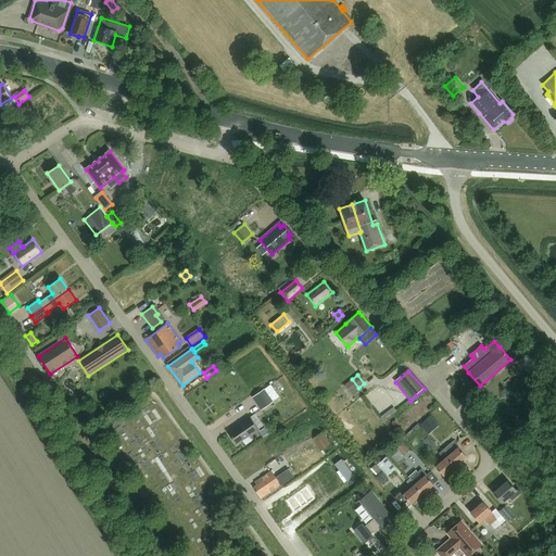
[(349,382),(344,386),(353,396),(361,390),(358,388),(352,379),(349,382)]
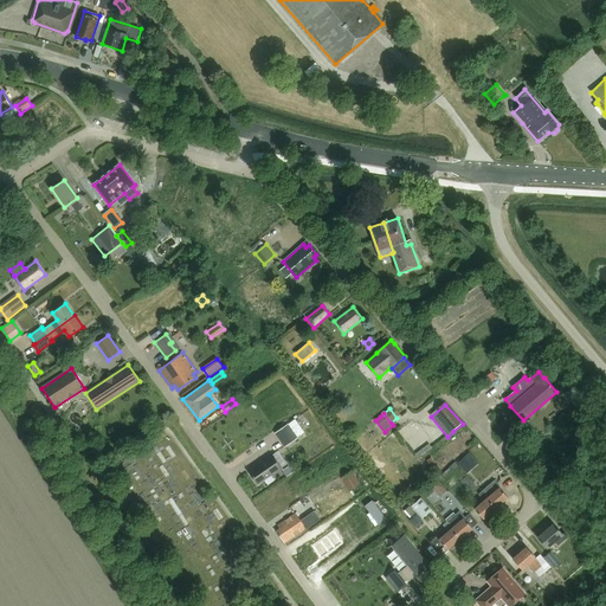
[(295,421),(277,433),(285,446),(304,433),(295,421)]
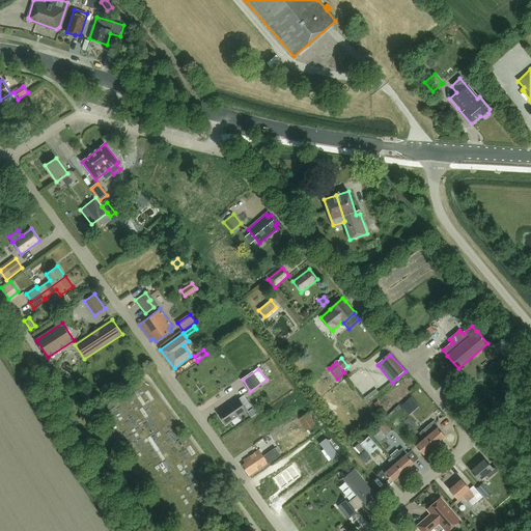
[(375,390),(364,398),(367,401),(378,393),(375,390)]
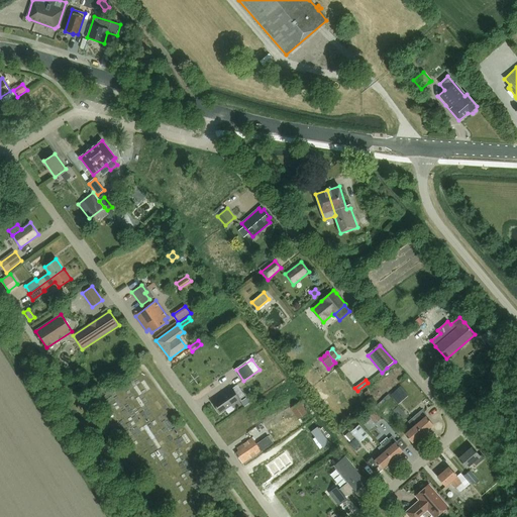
[(212,402),(220,413),(232,405),(233,406),(240,400),(231,387),(224,393),(225,394),(212,402)]
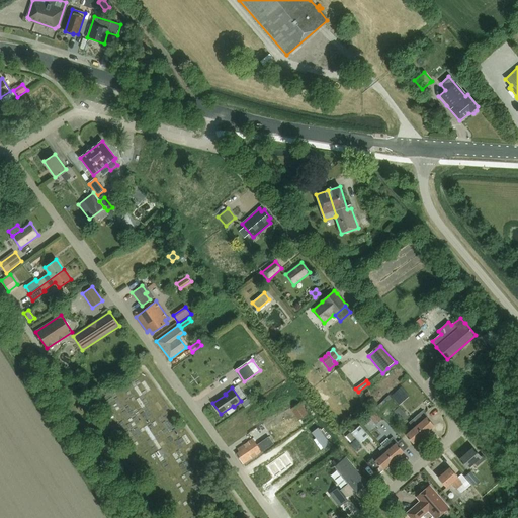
[(396,392),(391,396),(395,401),(397,403),(407,394),(401,387),(396,392)]
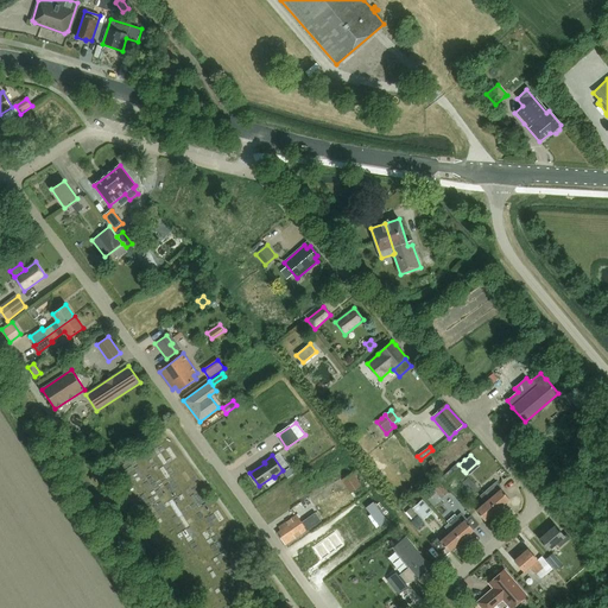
[(290,468),(284,472),(287,477),(293,474),(290,468)]
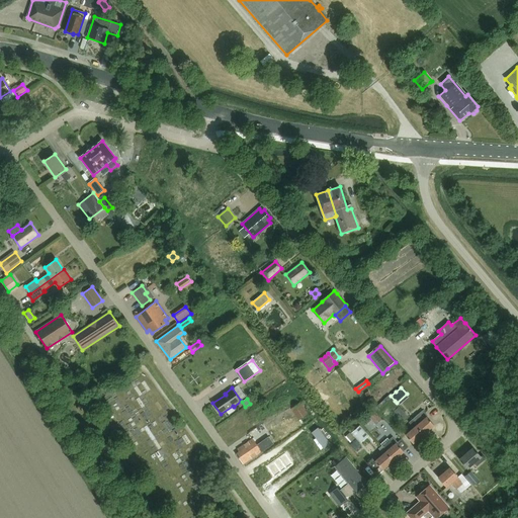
[(300,403),(291,409),(299,421),(309,414),(306,410),(300,403)]
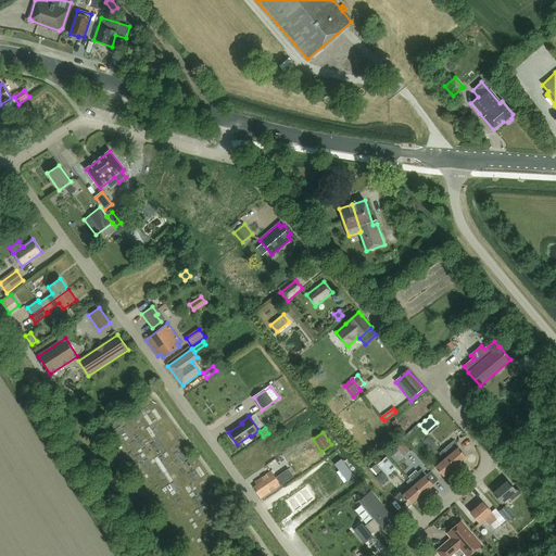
[(429,437),(424,441),(432,452),(438,446),(429,437)]
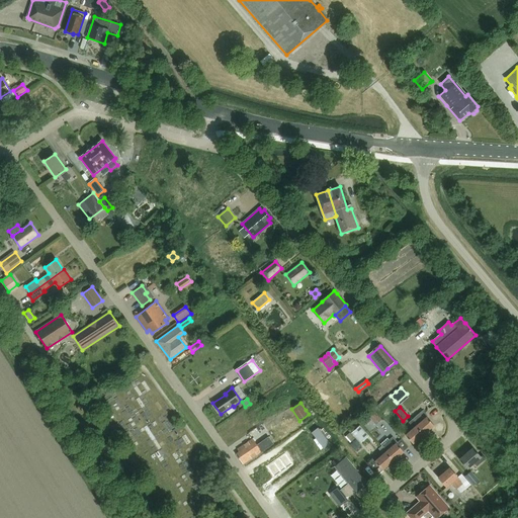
[(381,419),(374,410),(368,415),(375,424),(381,419)]
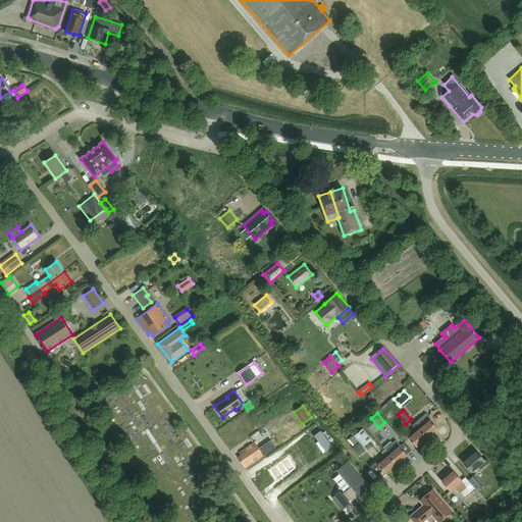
[(420,429),(427,437),(437,428),(430,420),(431,419),(426,414),(416,423),(421,428),(420,429)]
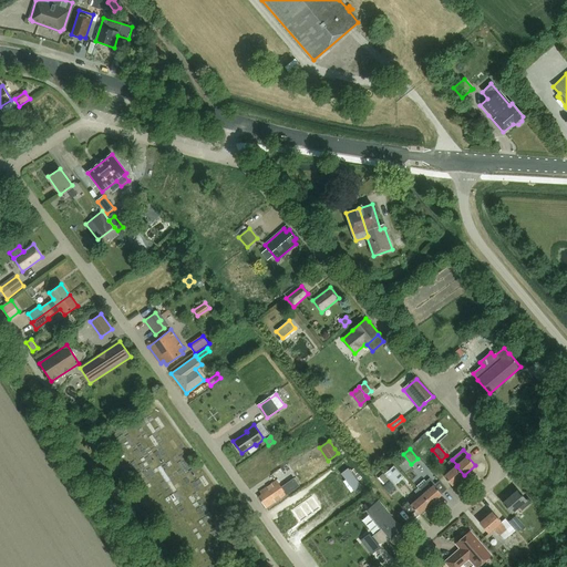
[(456,466),(457,465),(452,460),(449,463),(453,468),(444,476),(452,485),(464,475),(456,466)]
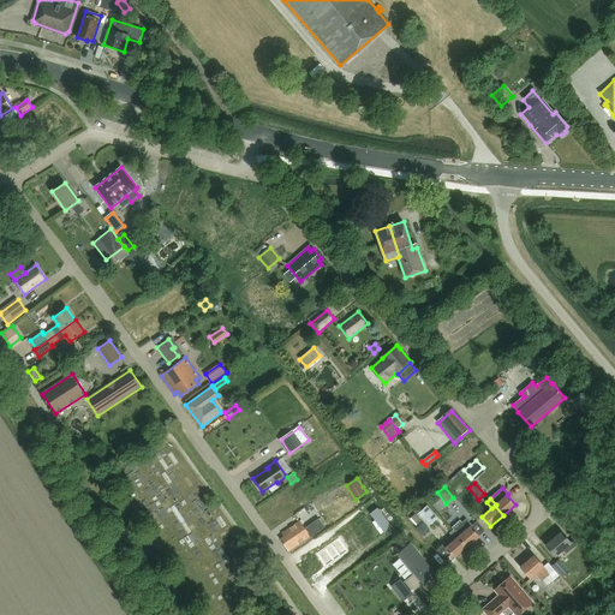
[(427,505),(418,514),(429,525),(439,517),(427,505)]
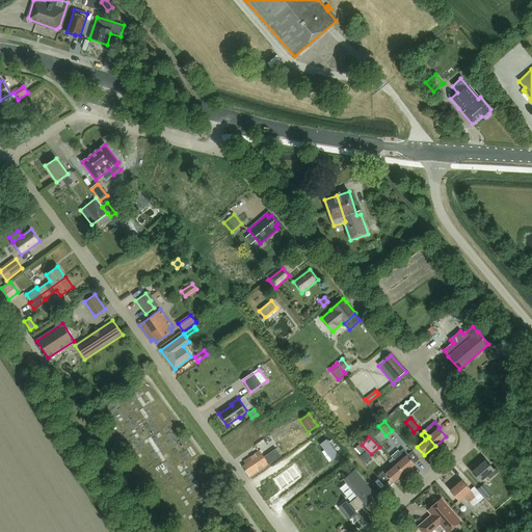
[(264,455),(270,463),(282,455),(276,447),(264,455)]
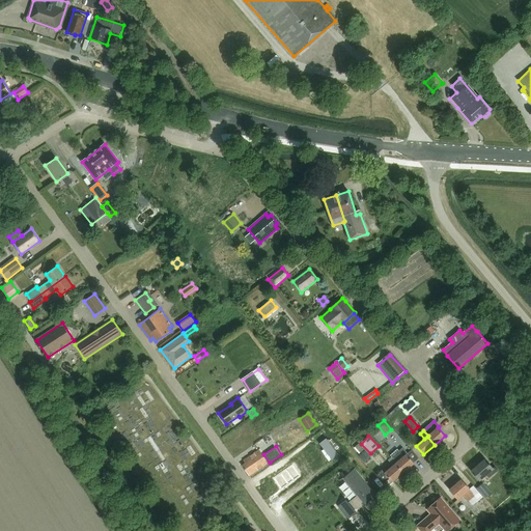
[(396,463),(396,464),(403,472),(414,463),(407,454),(408,453),(402,448),(399,451),(403,456),(396,463)]
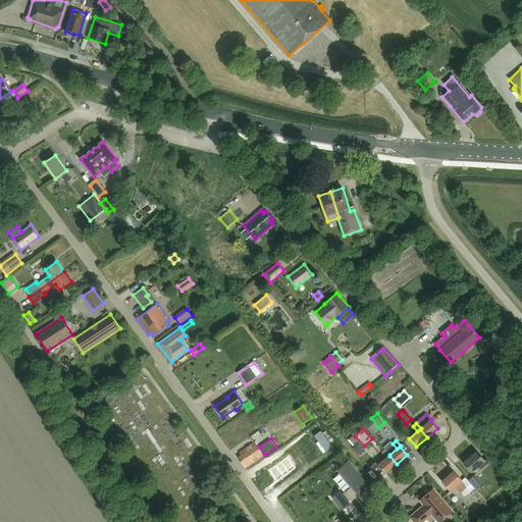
[(397,449),(393,444),(390,441),(383,448),(385,450),(389,455),(397,449)]
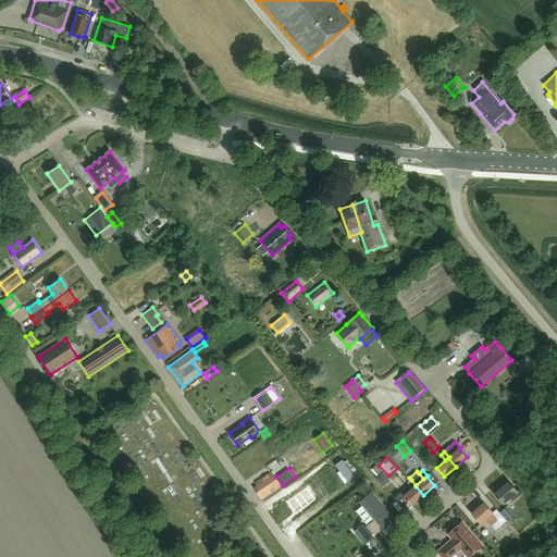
[(281,485),(277,481),(272,472),(255,483),(257,486),(254,489),(261,499),(281,485)]
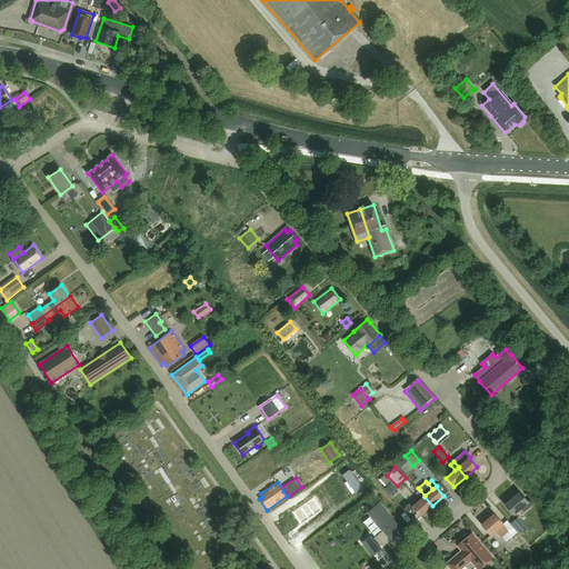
[(389,493),(396,488),(391,483),(385,488),(389,493)]
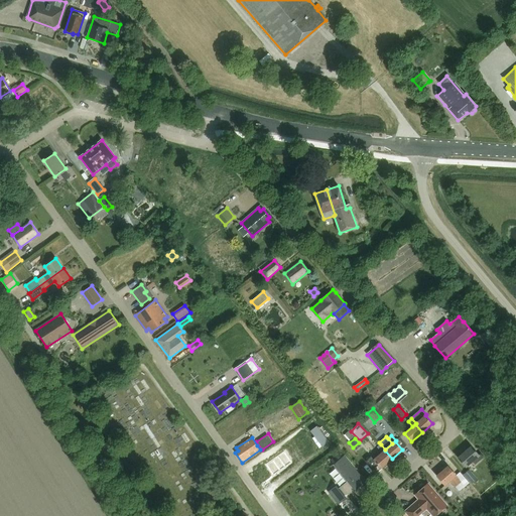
[(376,441),(371,446),(375,450),(378,447),(382,453),(374,460),(381,468),(392,459),(385,450),(385,449),(381,444),(379,445),(376,441)]
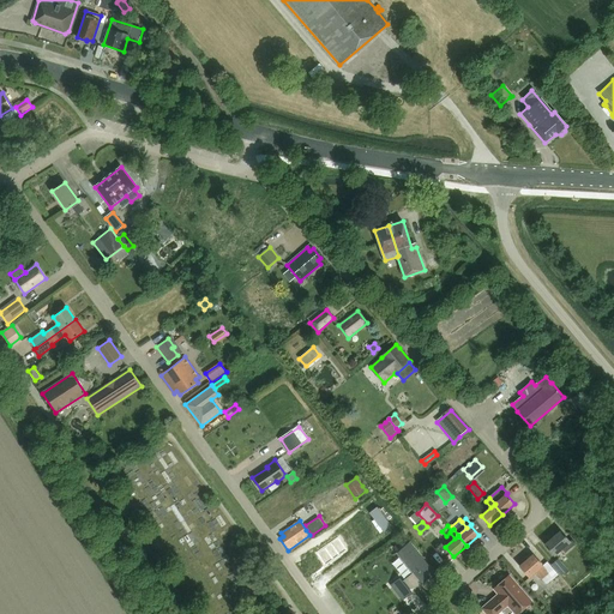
[(545,546),(554,557),(561,551),(566,554),(575,547),(561,531),(545,546)]
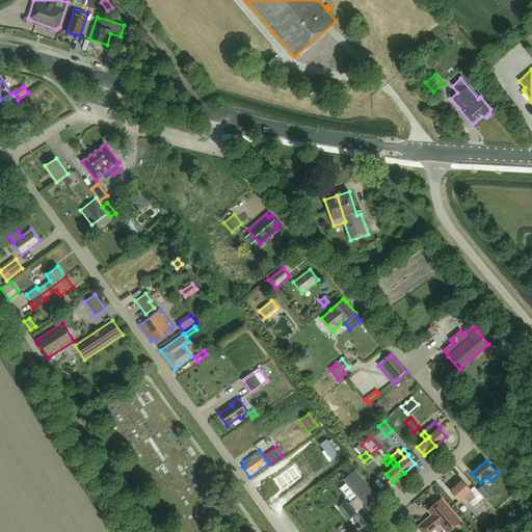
[(349,504),(346,500),(339,507),(349,520),(357,513),(353,509),(364,501),(366,504),(365,506),(377,496),(375,497),(354,471),(356,470),(355,469),(343,479),(343,480),(345,478),(360,496),(349,504)]
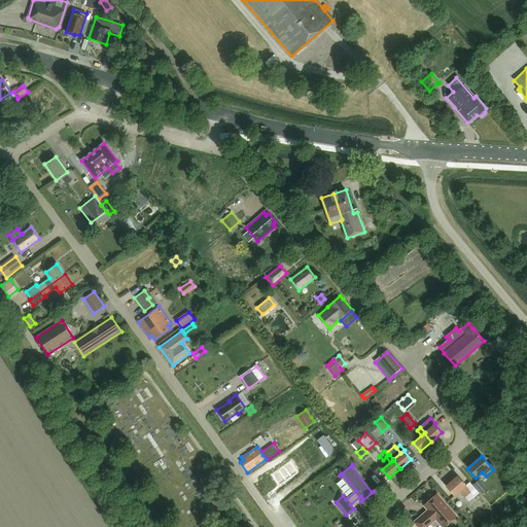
[(460,491),(469,502),(480,494),(470,483),(465,487),(465,486),(466,486),(458,476),(446,486),(454,496),(460,491)]
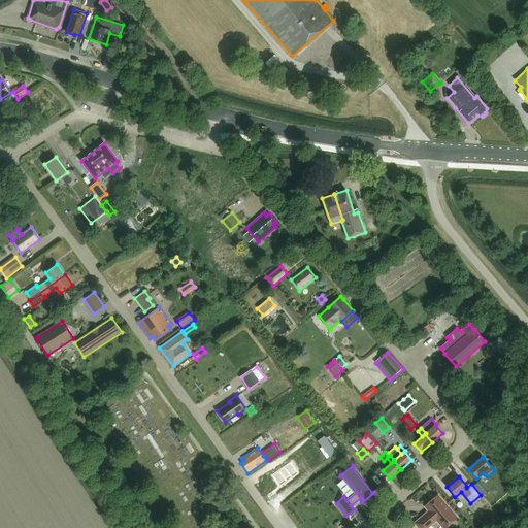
[(481,481),(474,486),(483,494),(489,490),(481,481)]
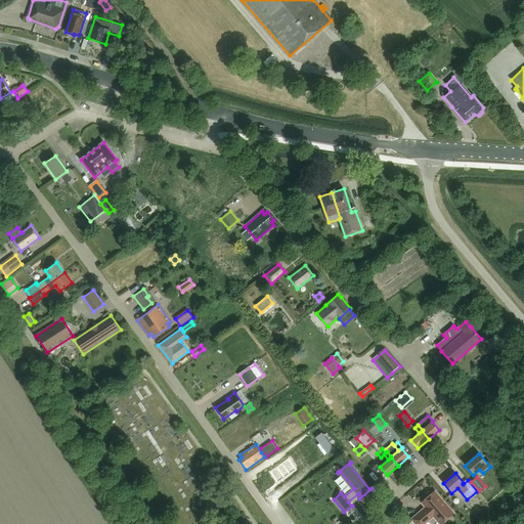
[(441,523),(453,514),(434,491),(422,503),(426,507),(411,519),(415,523),(430,523),(428,521),(433,516),(439,523),(441,523)]
